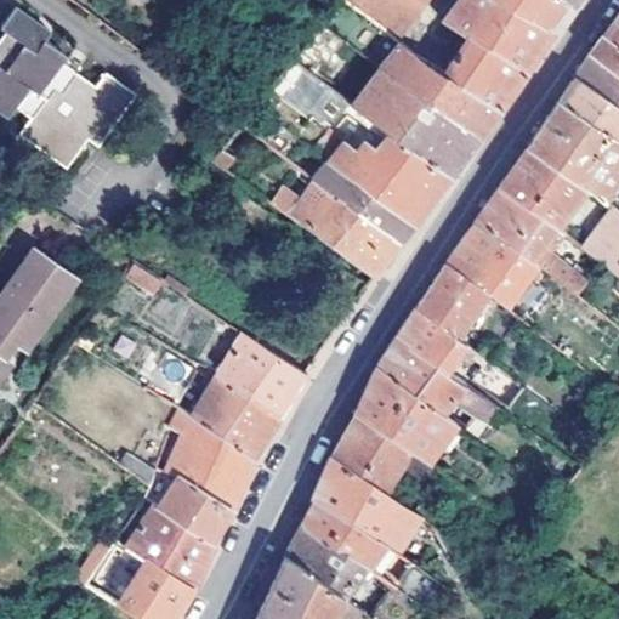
[(336,0),(319,24),(342,41),(362,15),(341,0),(336,0)]
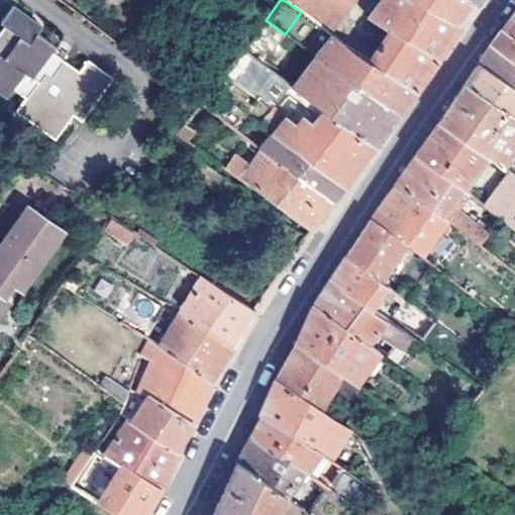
[(284,0),(301,12),(330,33),(335,27),(356,1),(356,0),(284,0)]
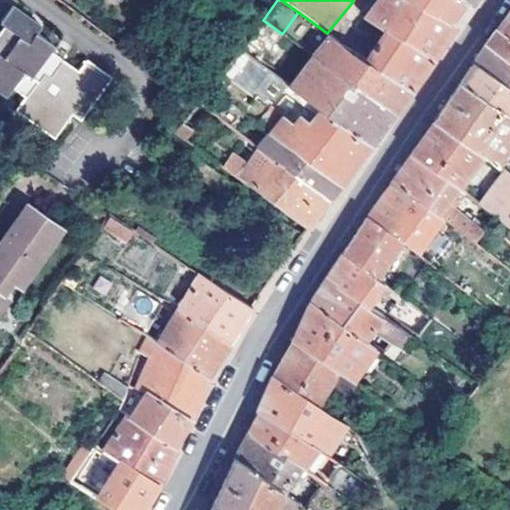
[(454,25),(450,23),(414,0),(373,0),(364,15),(385,28),(364,57),(410,86),(434,53),(454,25)]
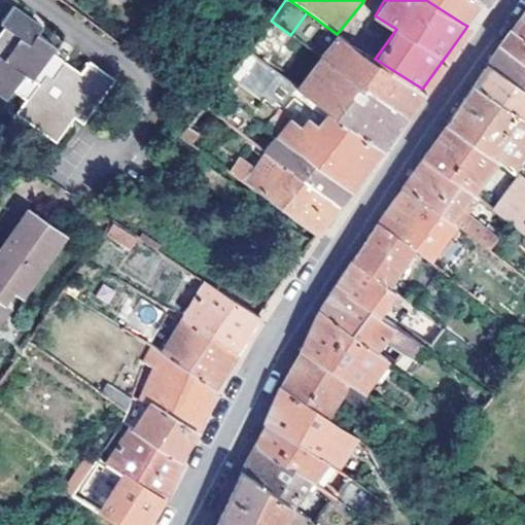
[(470,13),(480,0),(426,0),(463,24),(470,13)]
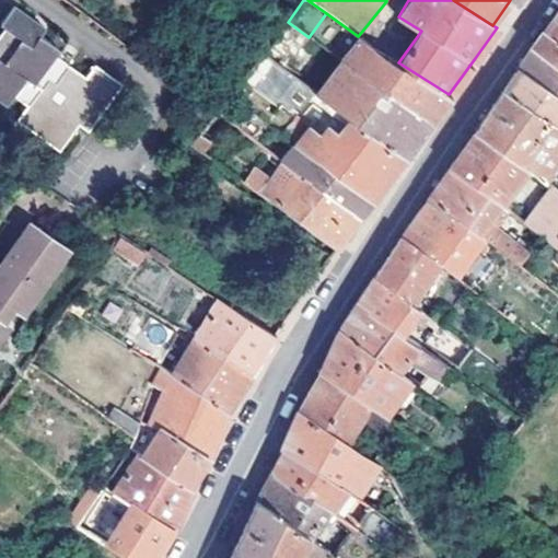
[(0,42),(0,102),(4,105),(11,97),(24,107),(13,123),(56,154),(77,126),(85,132),(118,86),(92,67),(83,77),(51,56),(56,50),(37,37),(43,30),(11,6),(0,22),(0,24),(3,26),(9,31),(0,42)]
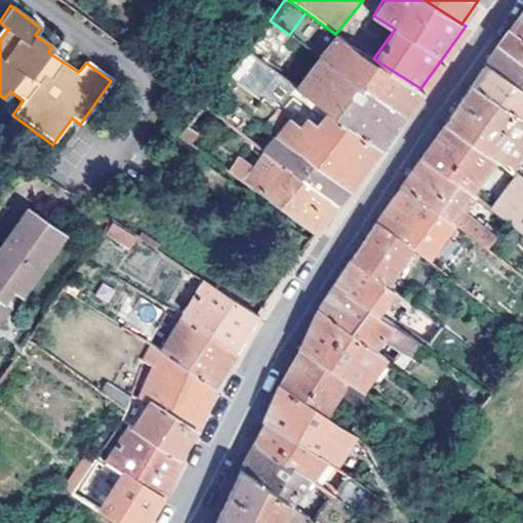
[(522,8),(517,17),(508,30),(522,39),(522,8)]
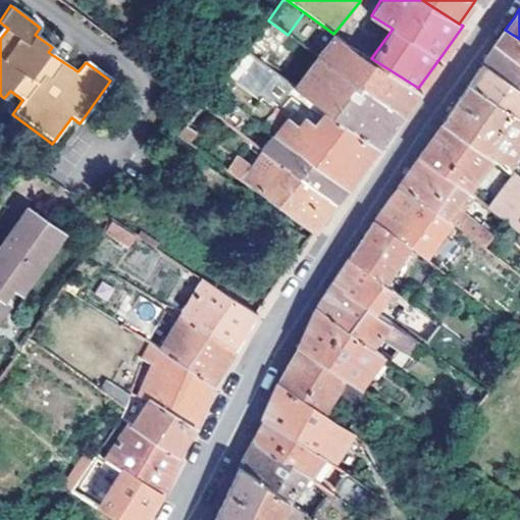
[(245,52),(281,79),(299,56),(280,43),(288,35),(268,20),(245,52)]
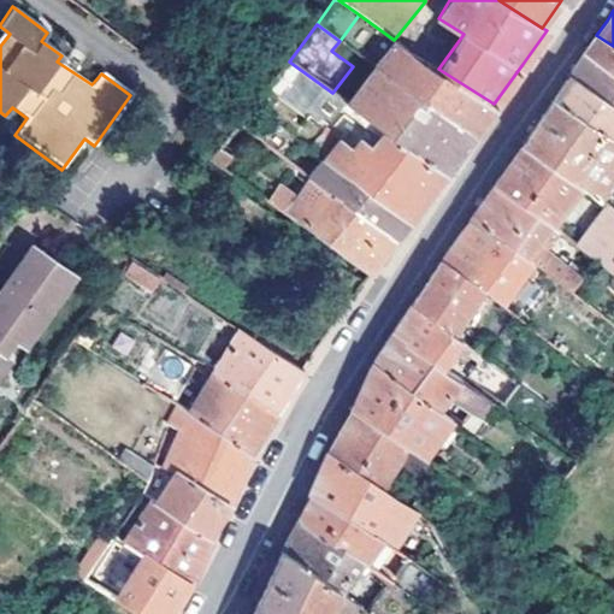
[(4,29),(0,34),(0,46),(10,34),(4,29)]
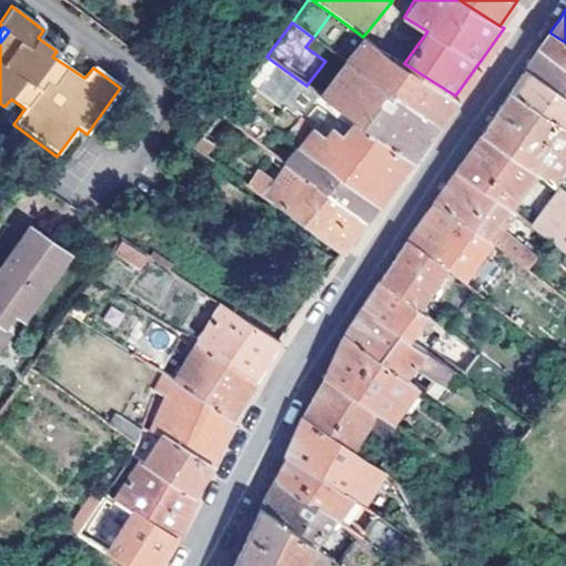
[(363,37),(370,41),(375,34),(369,30),(363,37)]
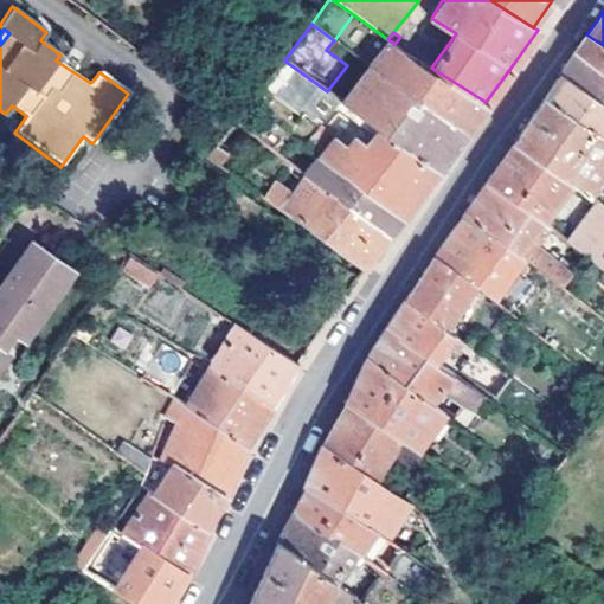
[(603,45),(586,34),(579,44),(573,53),(603,76),(603,45)]
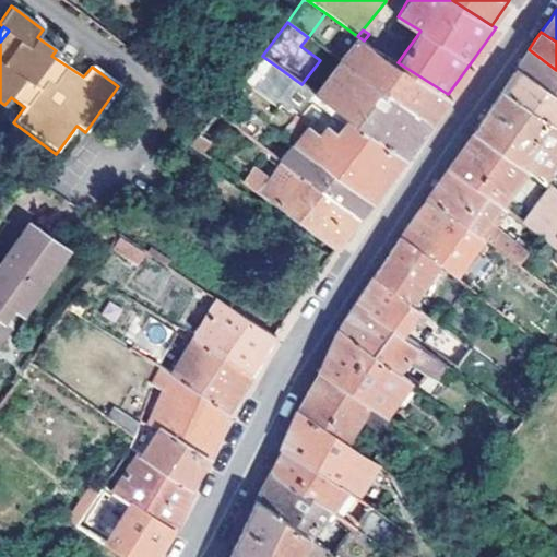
[(448,94),(398,62),(364,40),(357,36),(339,61),(429,120),(440,106),(448,94)]
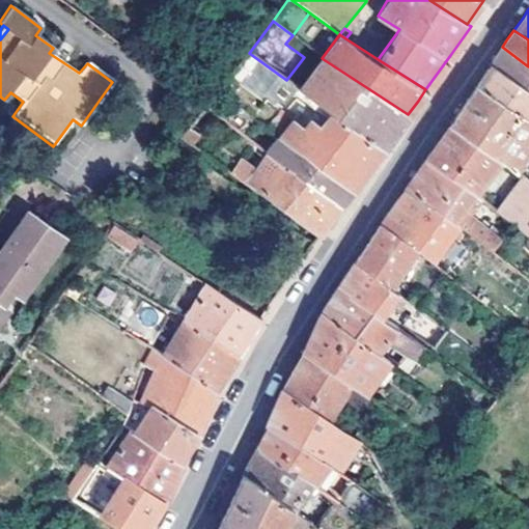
[(528,66),(502,47),(495,57),(490,64),(528,94),(528,66)]
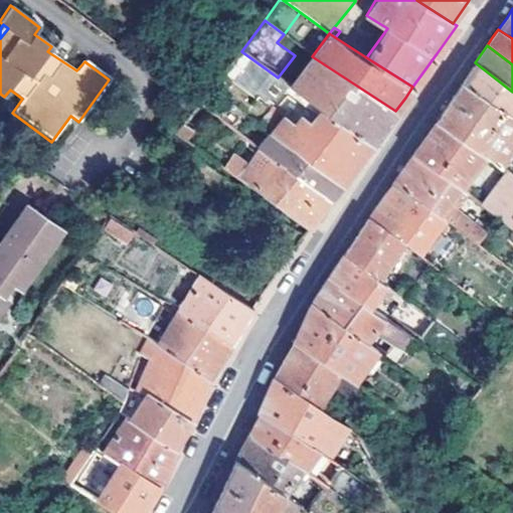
[(292,88),(278,77),(241,51),(228,68),(277,105),(286,92),(316,114),(310,120),(301,114),(293,122),(274,109),(261,126),(272,134),(342,184),(358,163),(371,145),(292,88)]
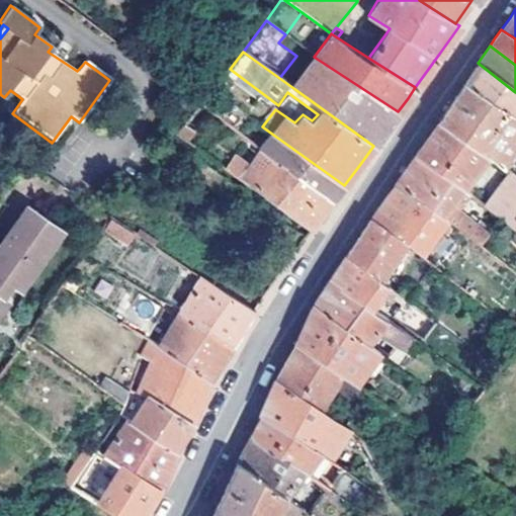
[(279,78),(293,88),(309,65),(296,56),(279,78)]
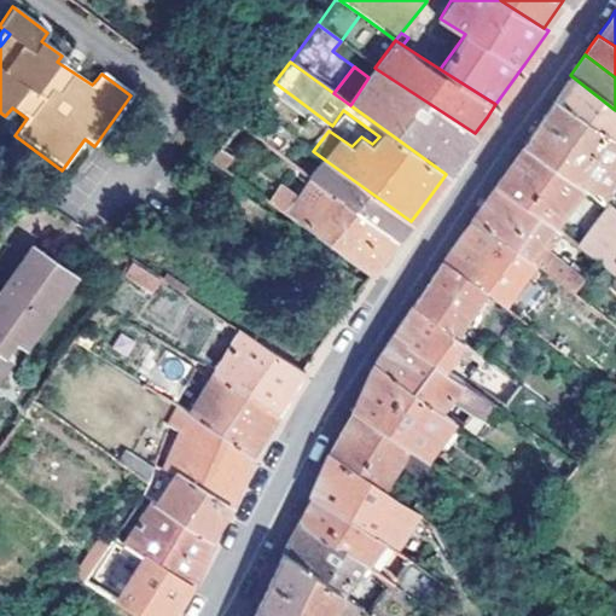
[(460,152),(475,133),(375,68),(368,77),(350,105),(446,174),(460,152)]
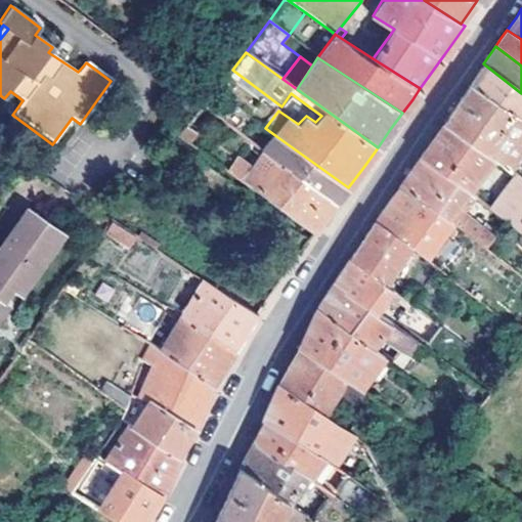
[(521,122),(521,120),(521,93),(483,63),(475,77),(470,83),(521,122)]
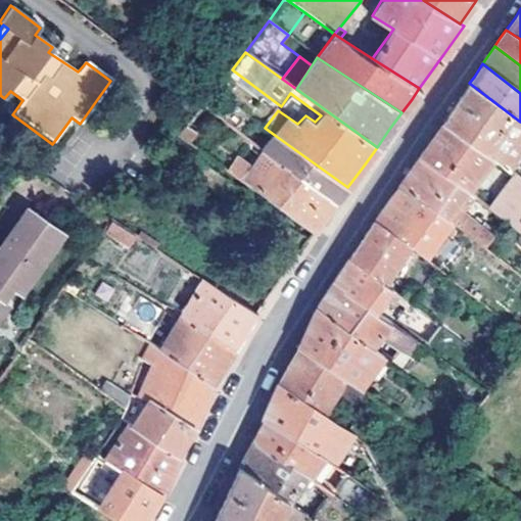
[(520,149),(520,122),(469,83),(455,105),(442,124),(495,162),(506,170),(520,149)]
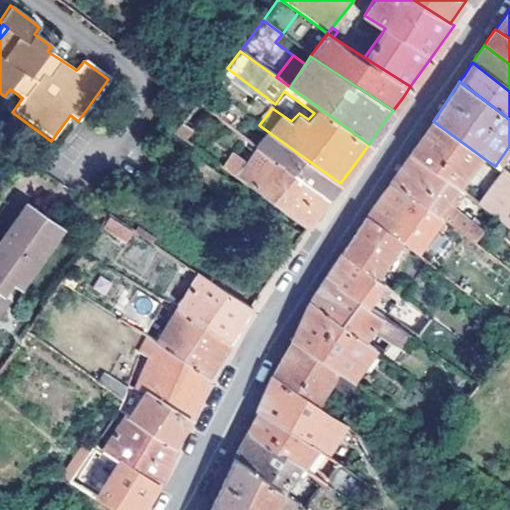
[(411,154),(460,191),(485,159),(433,121),(422,138),(411,154)]
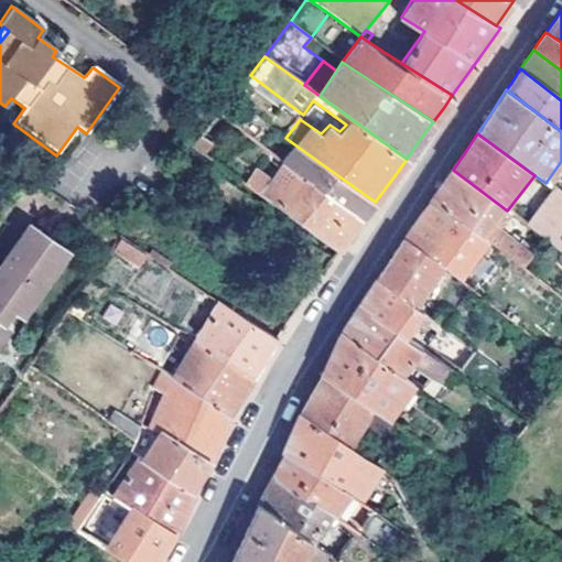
[(281,162),(284,164),(298,147),(285,138),(271,155),(281,162)]
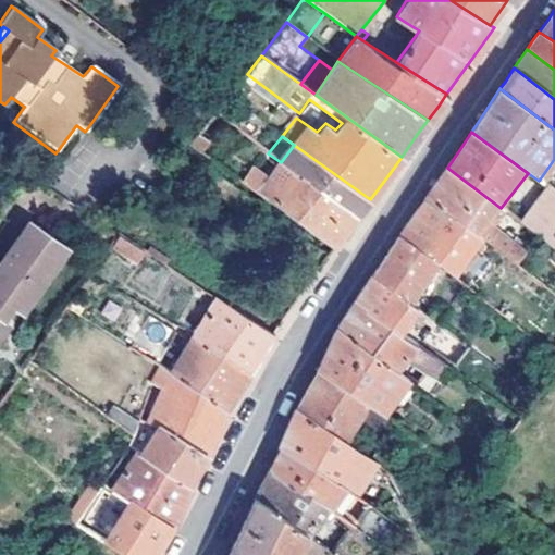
[(189,149),(199,156),(208,145),(199,137),(189,149)]
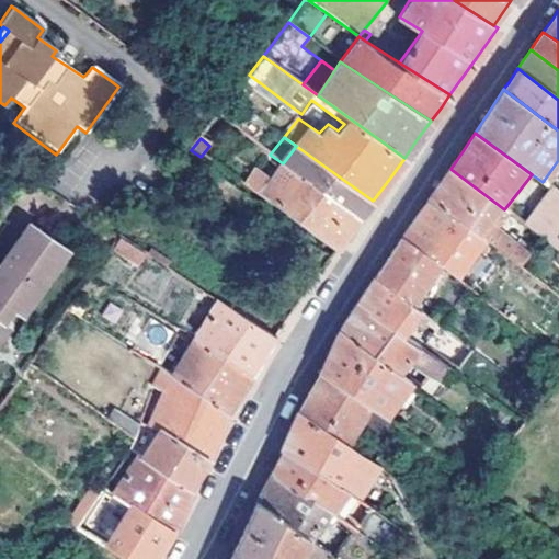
[(367,207),(373,201),(296,146),(283,163),(298,173),(361,217),(367,207)]
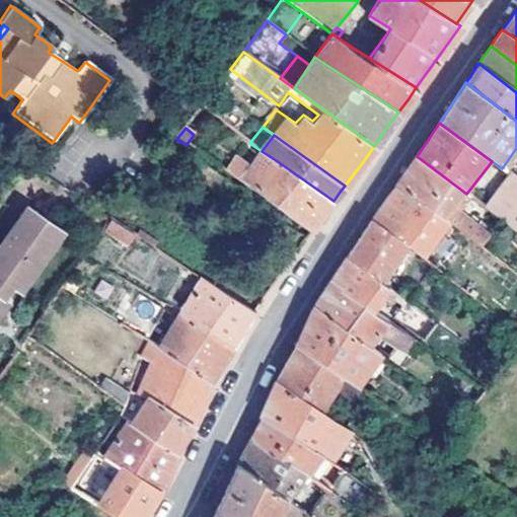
[(223,168),(254,189),(276,160),(262,151),(259,149),(244,166),(231,157),(223,168)]
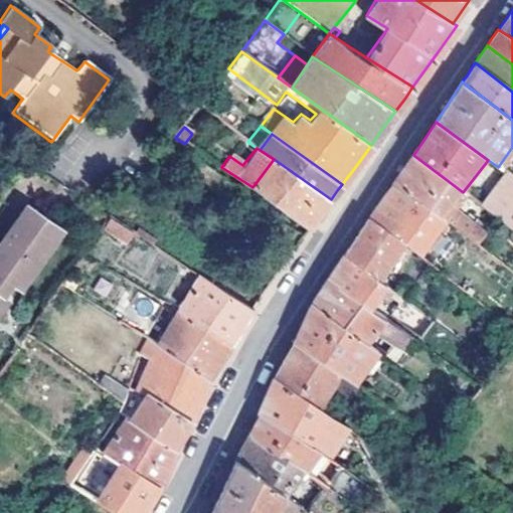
[(452,207),(463,192),(413,155),(406,165),(393,183),(439,217),(476,245),(485,232),(471,222),(474,217),(469,213),(465,217),(452,207)]
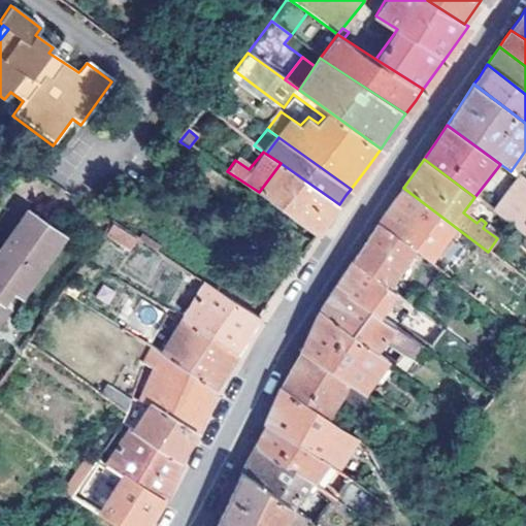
[(329,218),(339,204),(281,163),(259,192),(318,233),(329,218)]
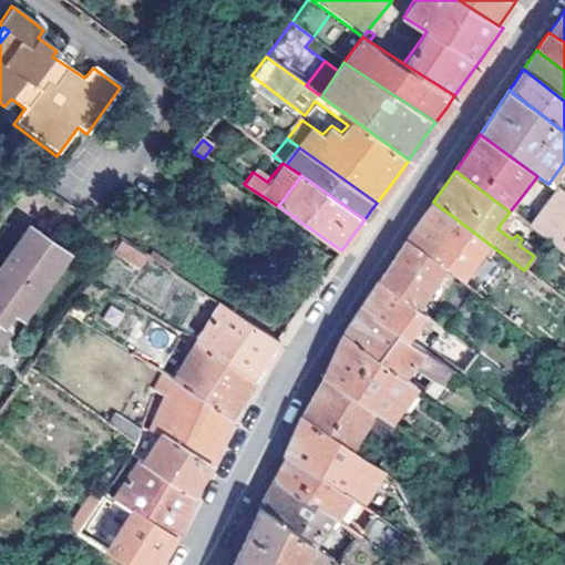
[(523,222),(564,254),(564,196),(561,193),(537,225),(526,216),(523,222)]
